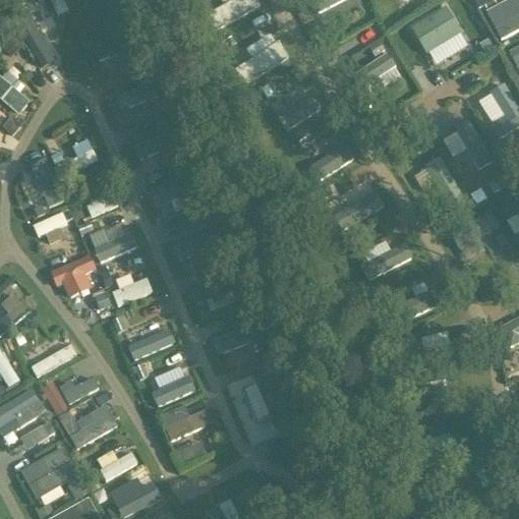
[(50,0),(56,15),(68,11),(64,0),(50,0)]
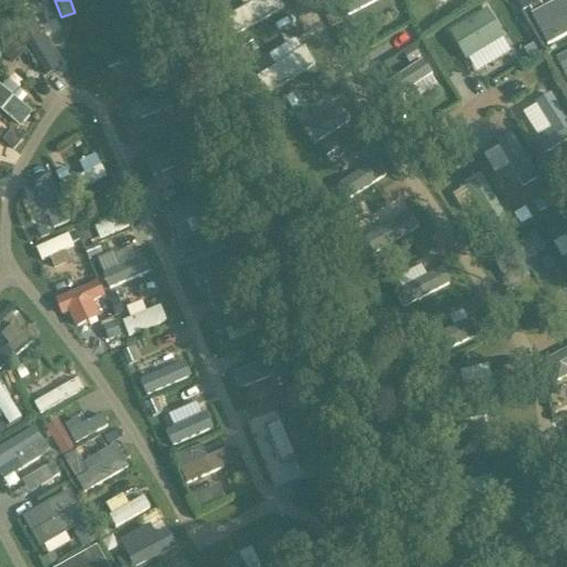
[(254,0),(224,17),(234,36),(285,8),(280,0),(254,0)]
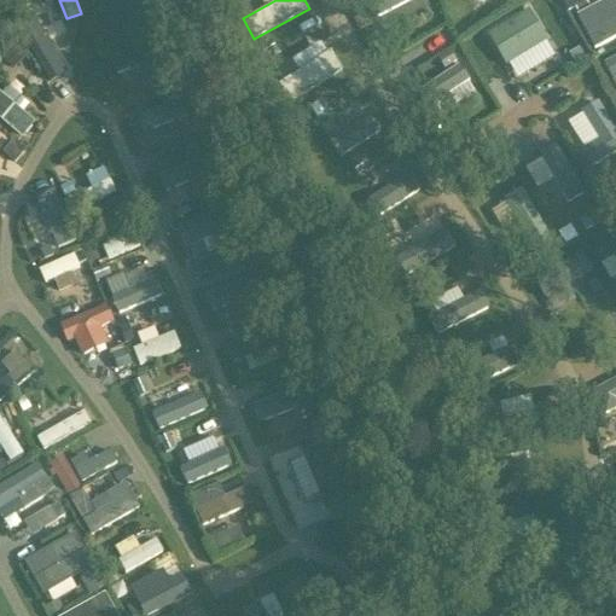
[(379,16),(411,0),(371,0),(379,16)]
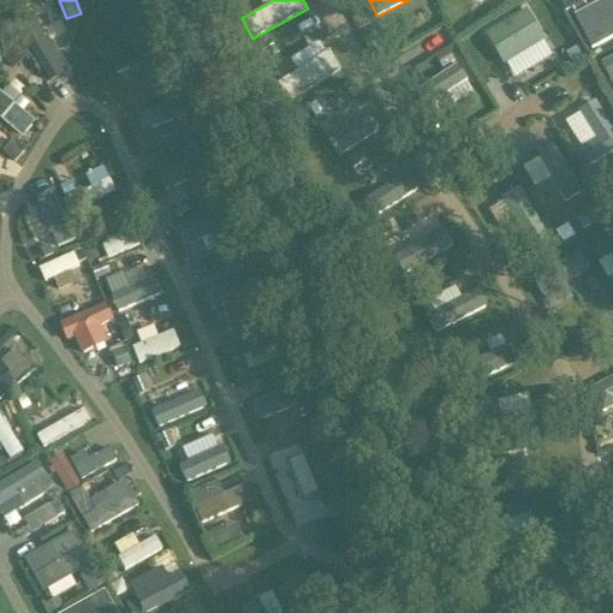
[(560,0),(563,10),(584,5),(583,0),(560,0)]
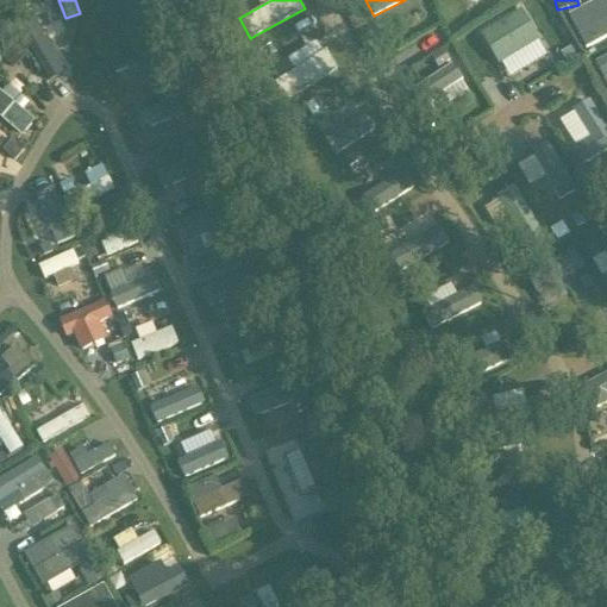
[(606,2),(605,0),(598,0),(570,16),(588,49),(606,38),(606,2)]
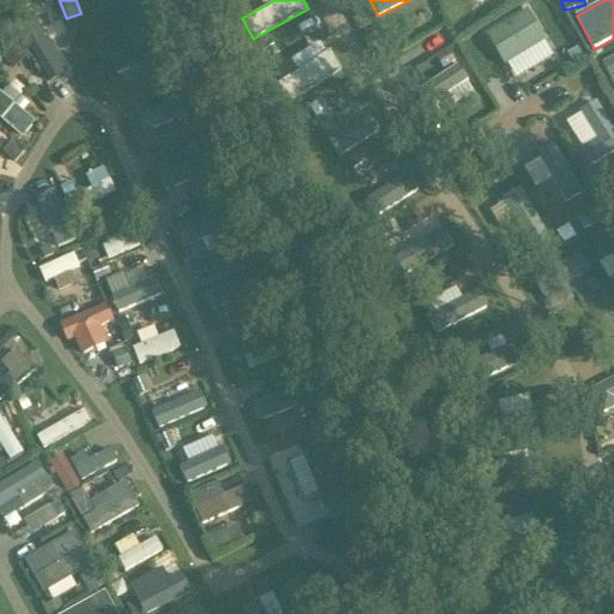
[(507,65),(548,40),(529,10),(489,34),(507,65)]
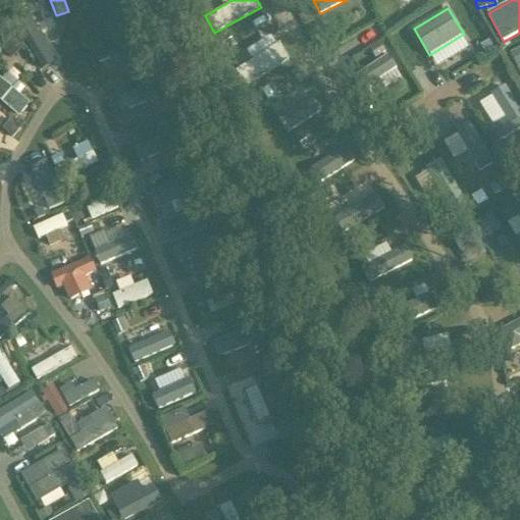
[(44,44),(52,40),(39,12),(18,22),(36,57),(48,51),(44,44)]
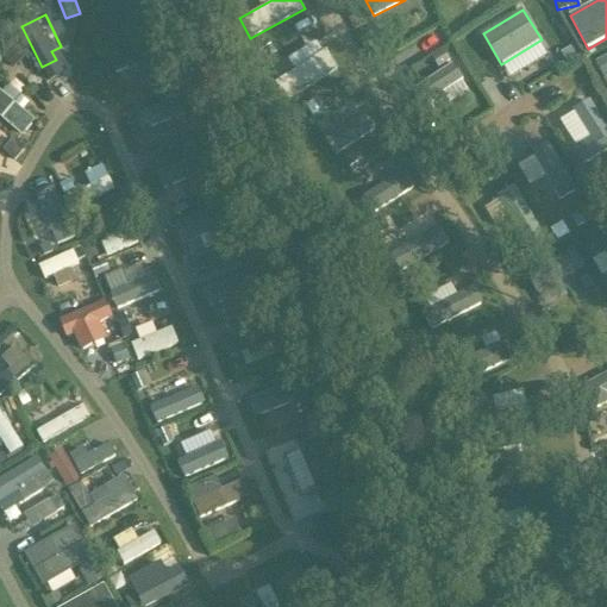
[(319,37),(267,67),(285,99),(337,70),(319,37)]
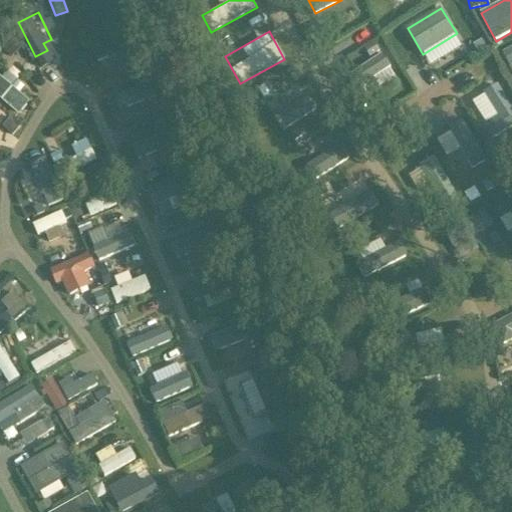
[(361,97),(397,73),(381,50),(346,74),(361,97)]
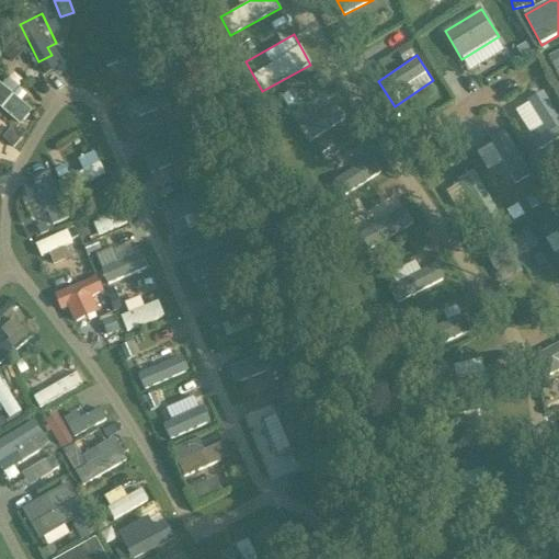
[(32,109),(15,97),(22,88),(8,77),(2,84),(0,82),(0,106),(21,123),(32,109)]
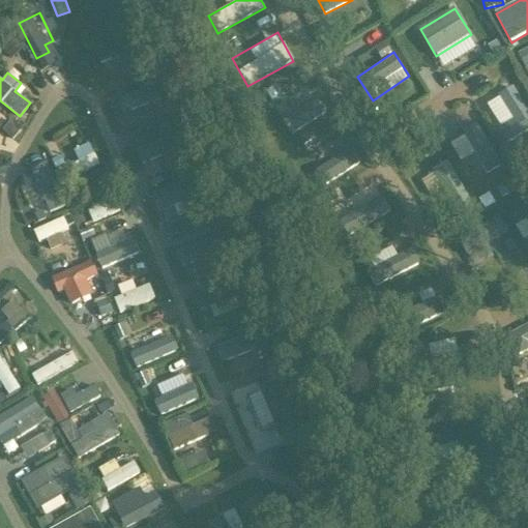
[(517,121),(500,133),(508,145),(527,132),(527,108),(514,88),(500,97),(517,121)]
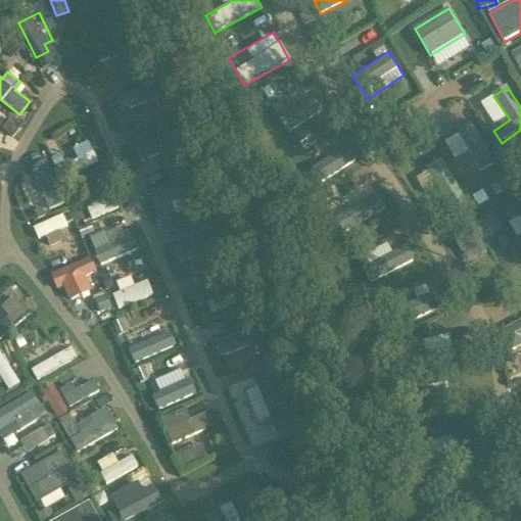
[(279,114),(290,131),(319,112),(308,96),(279,114)]
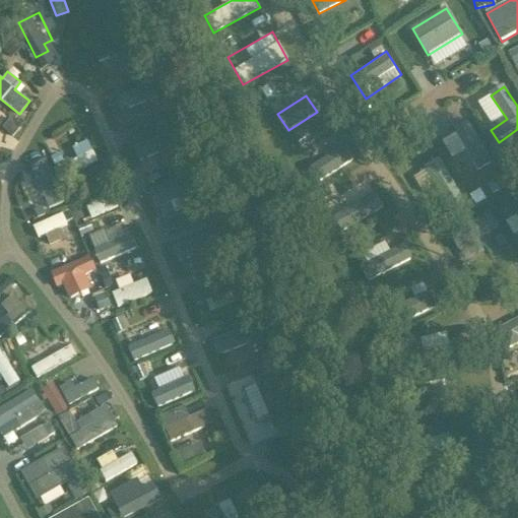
[(13,119),(4,128),(14,136),(22,127),(13,119)]
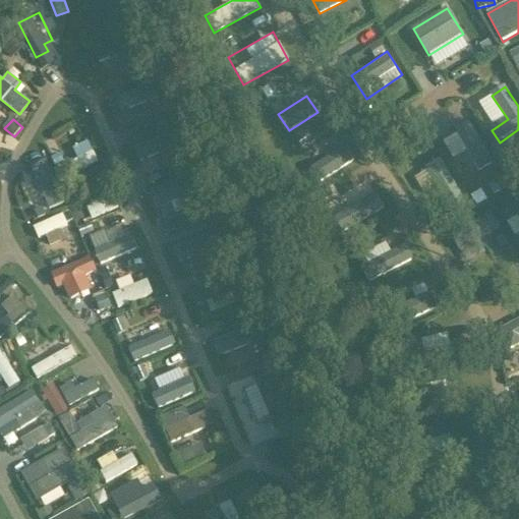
[(469,119),(455,128),(477,161),(492,152),(469,119)]
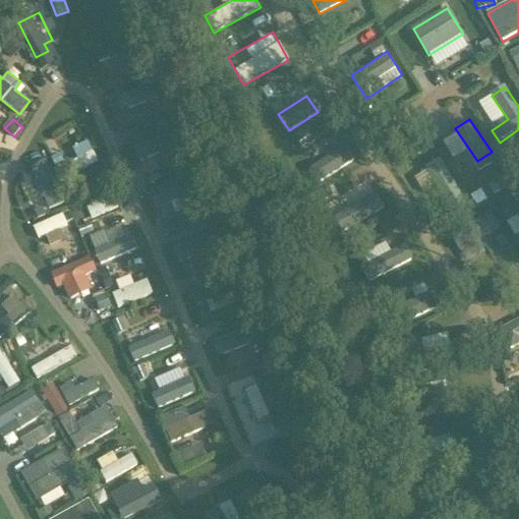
[(457,131),(444,137),(453,157),(466,151),(457,131)]
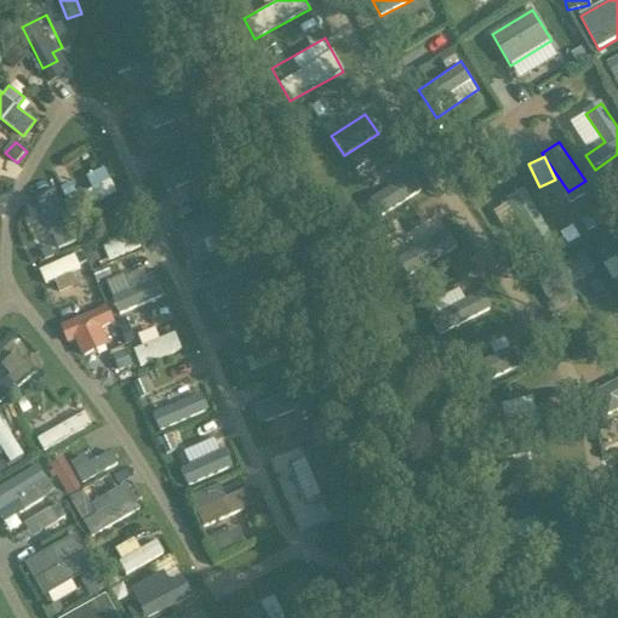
[(406,175),(373,198),(384,213),(417,192),(406,175)]
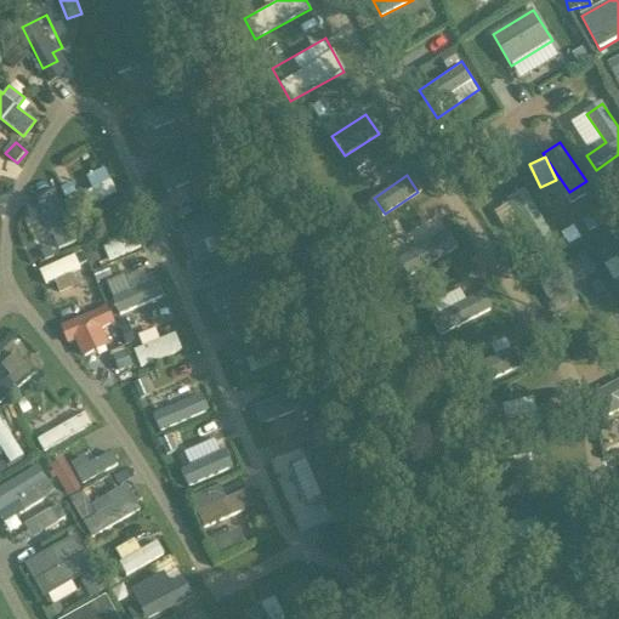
[(30,187),(44,215),(57,208),(44,181),(30,187)]
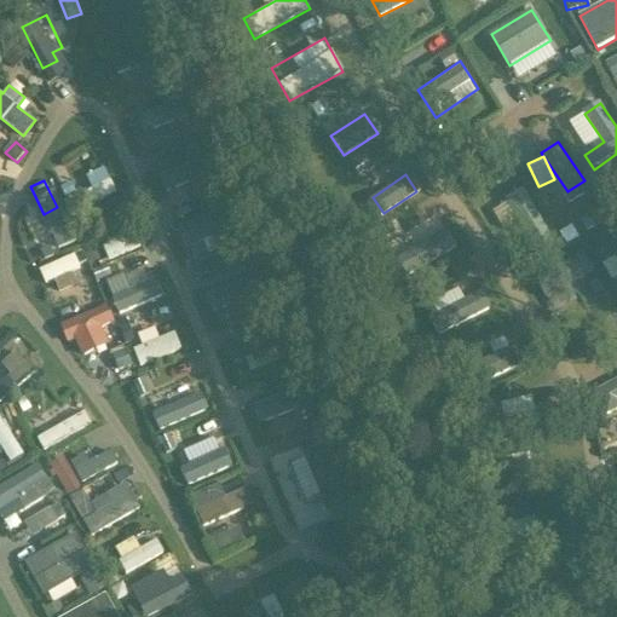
[(503,197),(534,253),(555,241),(525,185),(503,197)]
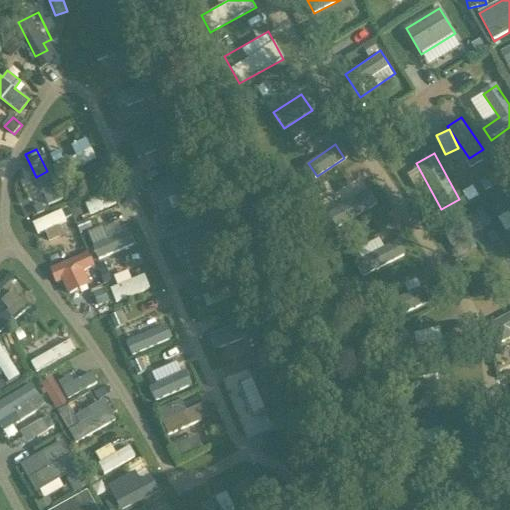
[(337,226),(380,203),(365,176),(322,198),(337,226)]
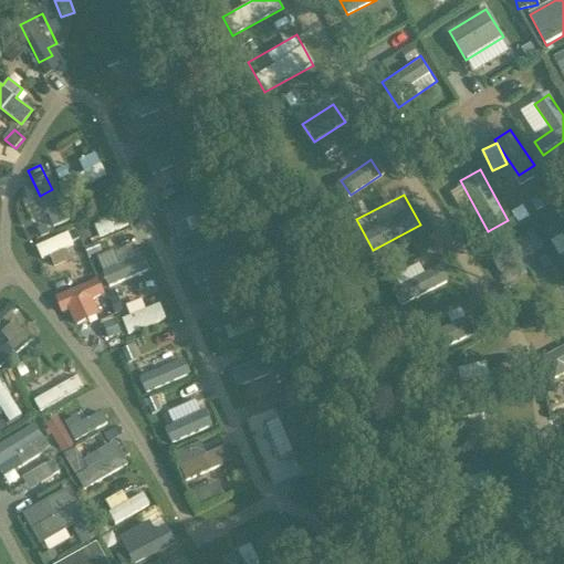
[(167,223),(189,218),(185,199),(163,205),(167,223)]
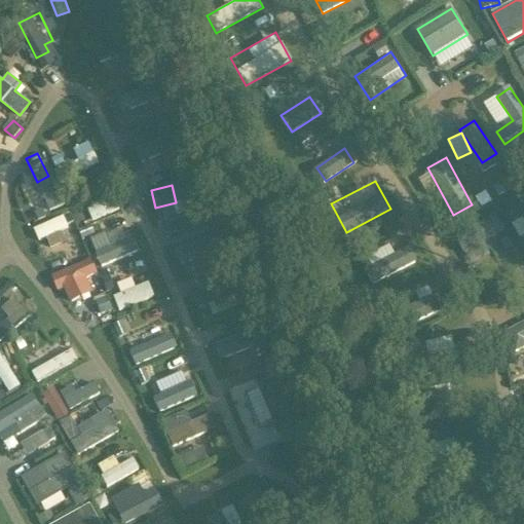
[(43,209),(36,212),(39,220),(46,217),(43,209)]
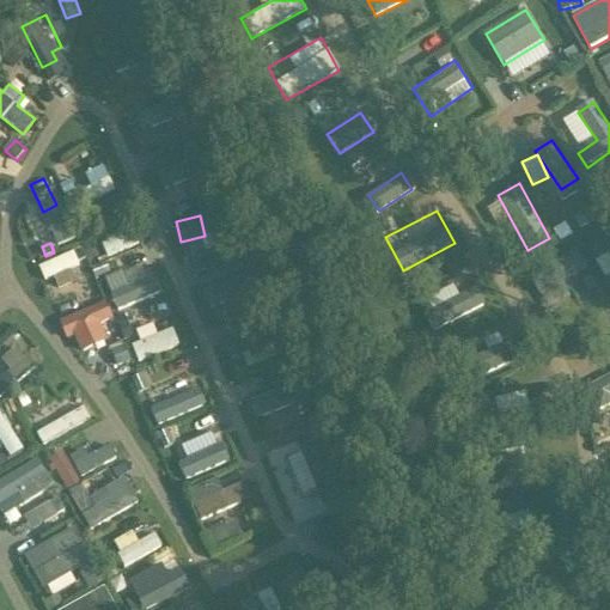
[(74,251),(38,262),(43,278),(79,266),(74,251)]
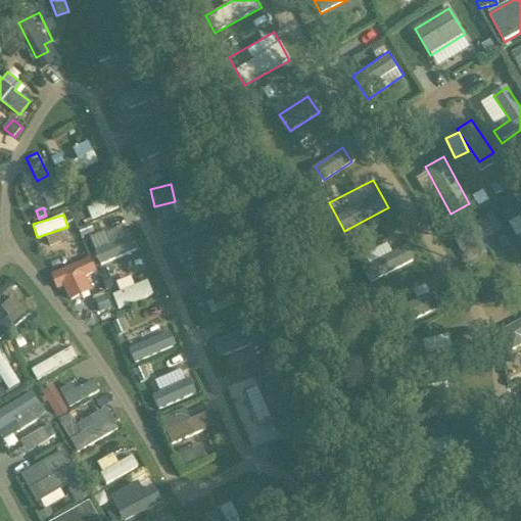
[(456,234),(472,263),(505,243),(488,216),(456,234)]
